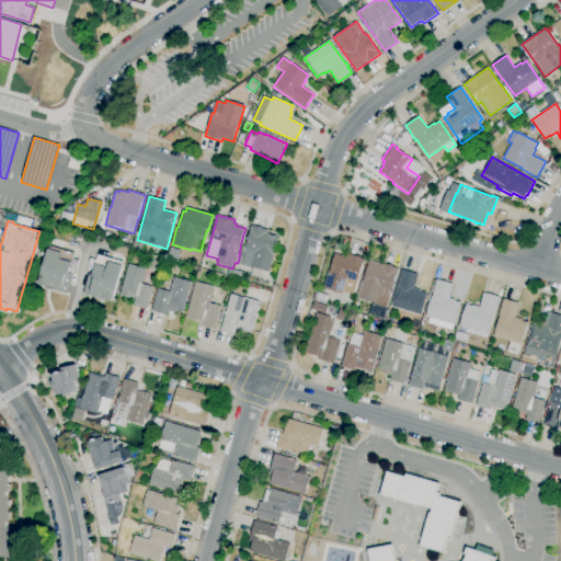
[(263,278),(251,275),(253,267),(251,267),(251,268),(240,265),(244,248),(245,249),(250,231),(251,226),(258,227),(262,228),(268,230),(267,232),(270,233),(268,235),(277,237),(276,238),(278,238),(274,254),(275,255),(270,273),(265,271),(263,278)]
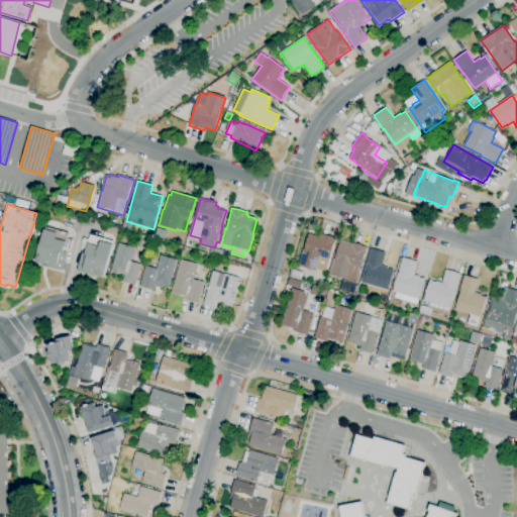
[(62,272),(47,268),(40,266),(41,264),(36,263),(36,262),(35,261),(44,229),(45,230),(46,227),(69,233),(68,238),(70,239),(67,248),(65,247),(64,252),(67,253),(62,272)]
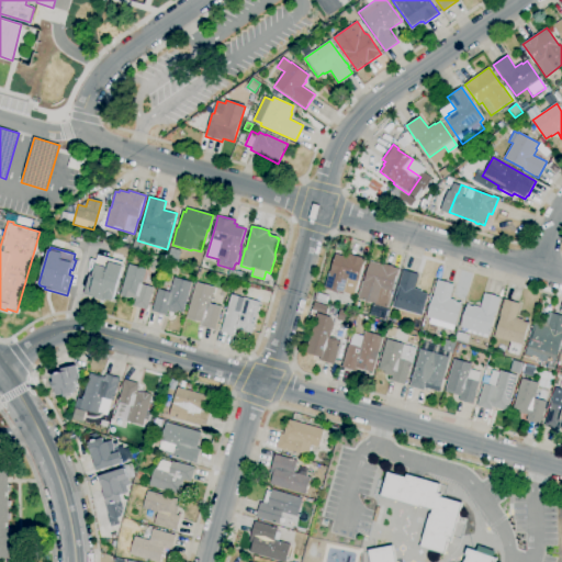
[(353,295),(344,293),(344,294),(325,289),(329,271),(330,271),(336,254),(347,257),(348,255),(366,259),(364,265),(362,265),(353,295)]
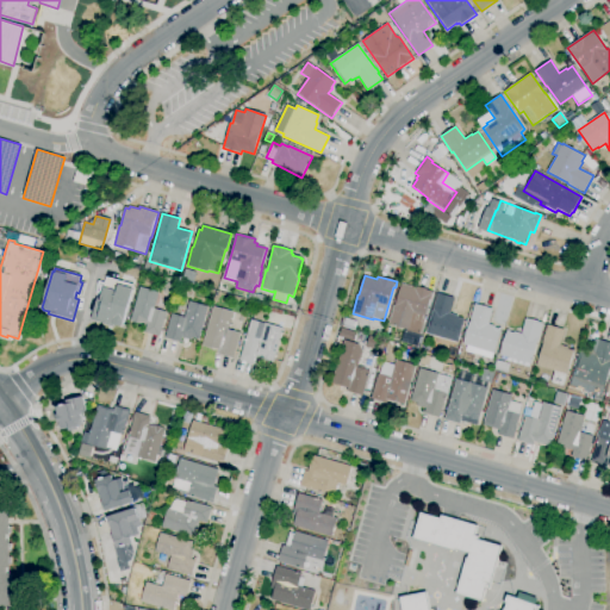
[(117,328),(106,325),(106,324),(91,319),(97,298),(101,299),(103,294),(100,293),(103,284),(105,284),(107,278),(134,285),(132,288),(134,288),(123,327),(122,325),(122,327),(117,325),(117,328)]
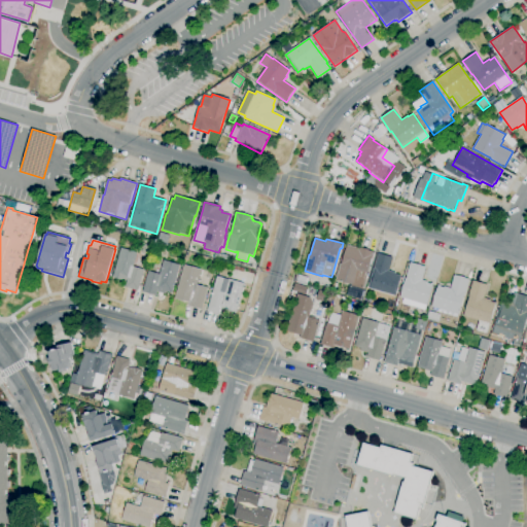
[(361,300),(347,295),(350,284),(336,281),(341,262),(342,262),(347,245),(358,248),(364,249),(364,248),(369,250),(374,252),(361,300)]
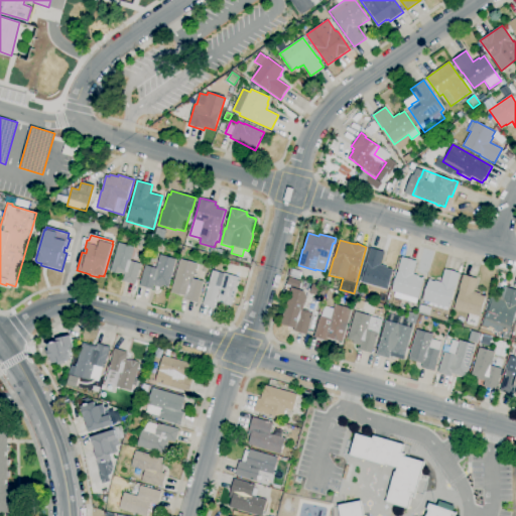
[(135,285),(122,281),(124,274),(116,274),(111,271),(119,243),(145,251),(135,285)]
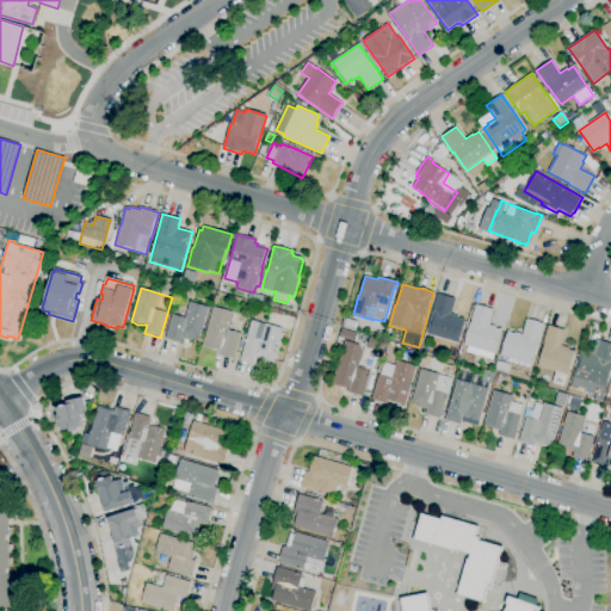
[(460,344),(427,334),(438,294),(460,300),(458,304),(455,303),(451,314),(467,319),(460,344)]
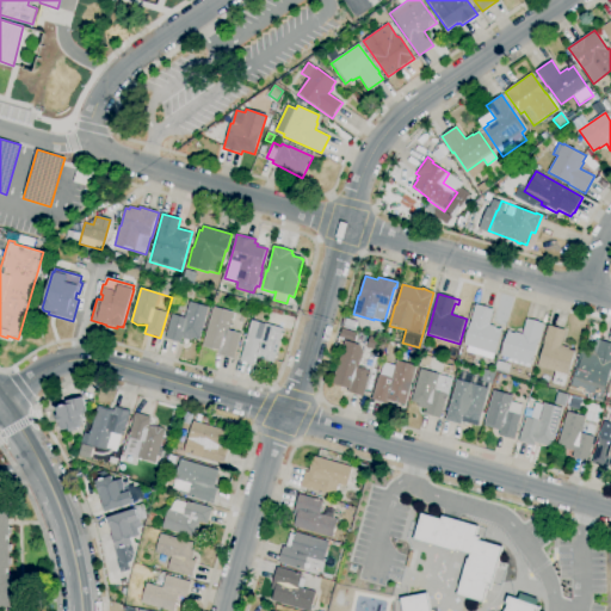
[(265,304),(255,302),(257,295),(267,297),(265,304)]
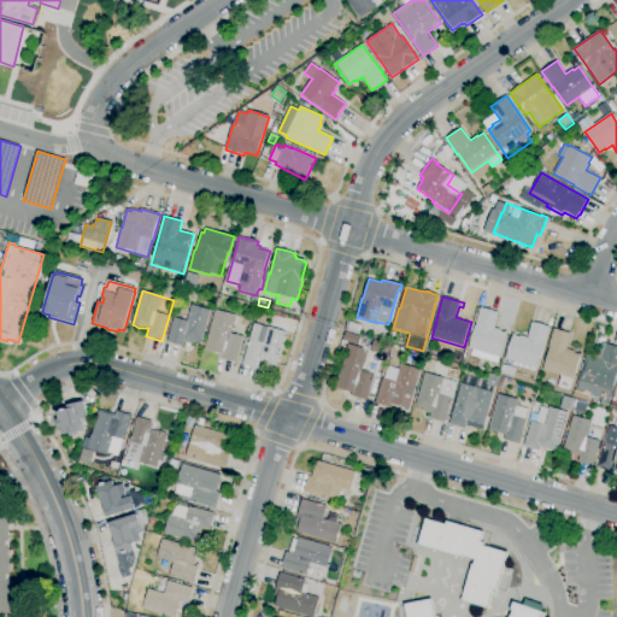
[(186,347),(168,342),(174,317),(187,321),(192,305),(211,311),(206,328),(209,329),(206,335),(204,334),(201,344),(194,341),(193,345),(184,342),(183,345),(187,345),(186,347)]
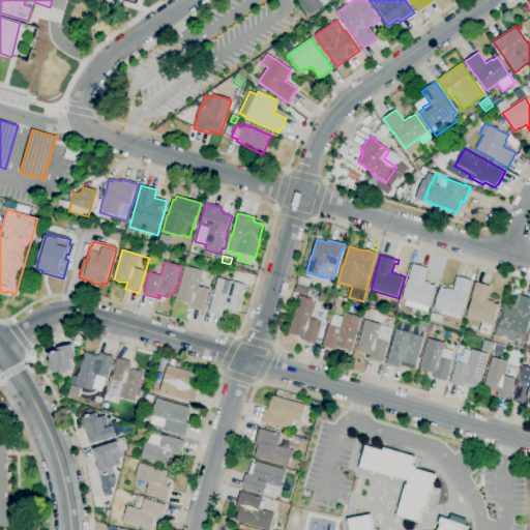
[(430,307),(403,299),(408,281),(408,280),(412,264),(429,269),(424,282),(431,284),(430,285),(433,286),(434,285),(436,286),(430,307)]
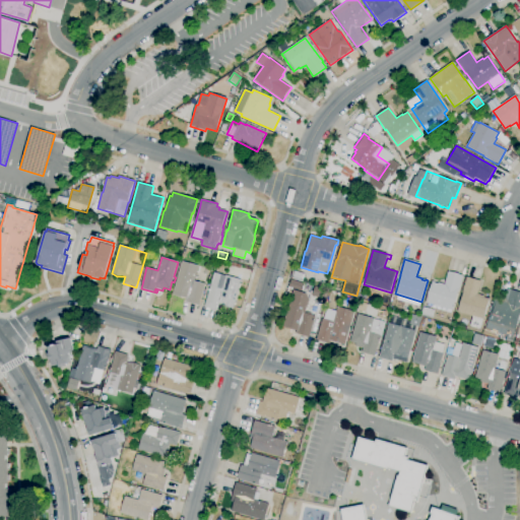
[(199,306),(186,302),(187,299),(173,295),(182,261),(199,266),(194,281),(205,284),(199,306)]
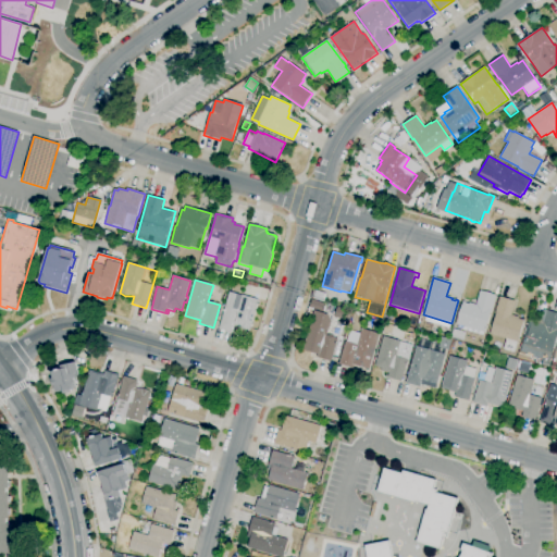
[(463,343),(452,338),(453,336),(452,335),(454,329),(457,330),(459,325),(456,324),(463,301),(466,302),(466,304),(469,305),(470,302),(477,305),(481,291),(496,296),(484,333),(465,326),(462,332),(466,333),(463,343)]
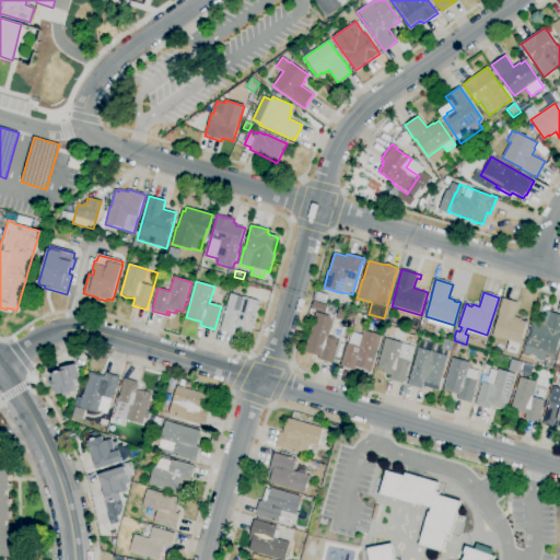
[(234,335),(220,331),(231,294),(243,298),(243,296),(259,302),(251,334),(236,329),(234,335)]
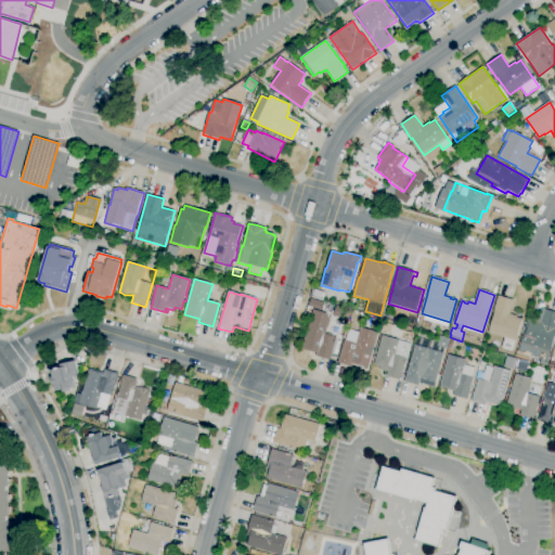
[(513,351),(502,348),(504,338),(488,333),(494,313),(493,312),(499,296),(514,300),(510,314),(517,317),(517,318),(523,320),(516,341),(515,340),(513,351)]
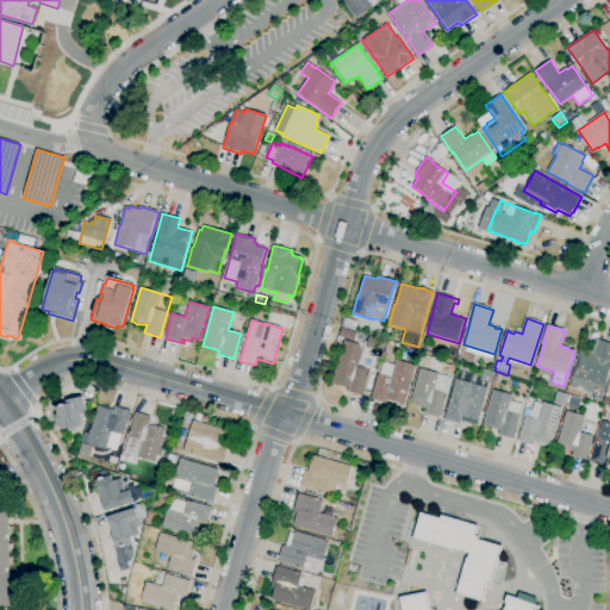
[(353,342),(340,337),(342,328),(355,332),(353,342)]
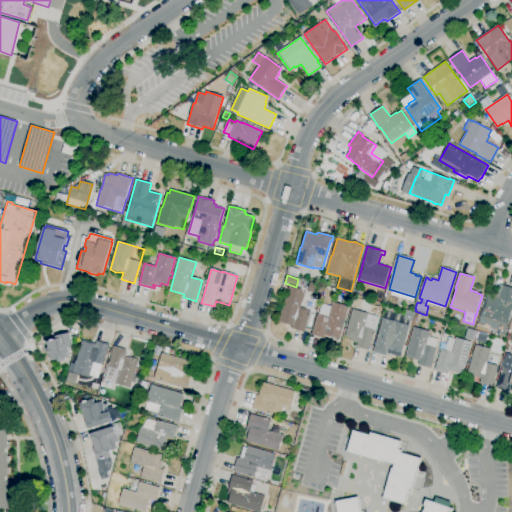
[(304,295),(300,308),(301,309),(302,307),(307,309),(307,311),(311,312),(304,333),(291,329),(292,326),(278,322),(289,286),(301,289),(304,295)]
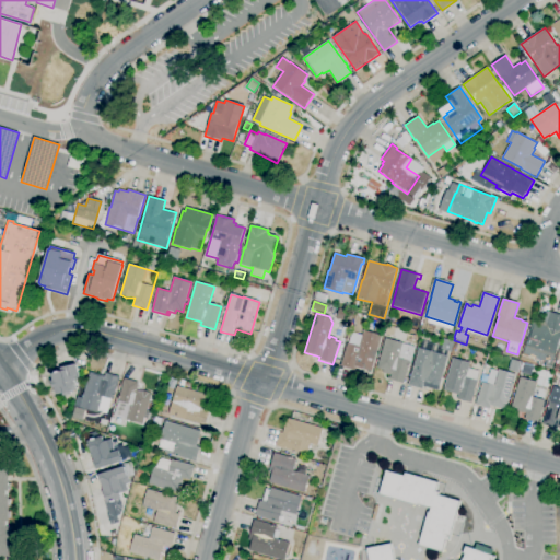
[(534,364),(521,360),(522,354),(523,356),(532,324),(539,326),(539,325),(546,327),(550,313),(559,315),(559,336),(552,363),(536,359),(534,364)]
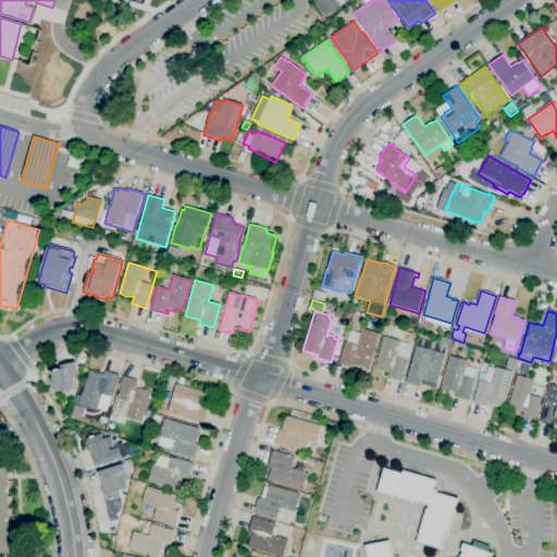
[(369,369),(354,364),(353,369),(339,364),(346,342),(347,342),(350,330),(360,333),(361,329),(371,332),(375,320),(383,322),(369,369)]
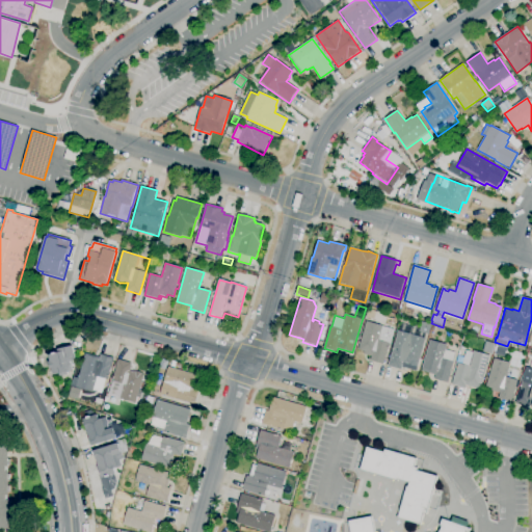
[(383,365),(368,360),(368,358),(371,358),(371,356),(364,354),(364,351),(358,350),(367,321),(382,326),(395,330),(391,344),(390,344),(383,365)]
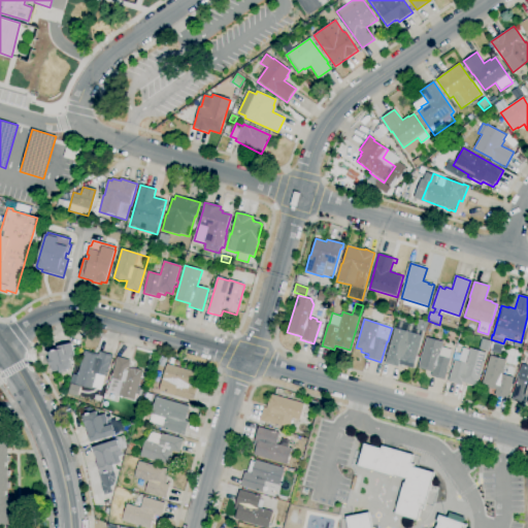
[(398,367),(385,364),(395,329),(422,336),(414,365),(403,363),(404,362),(400,361),(398,367)]
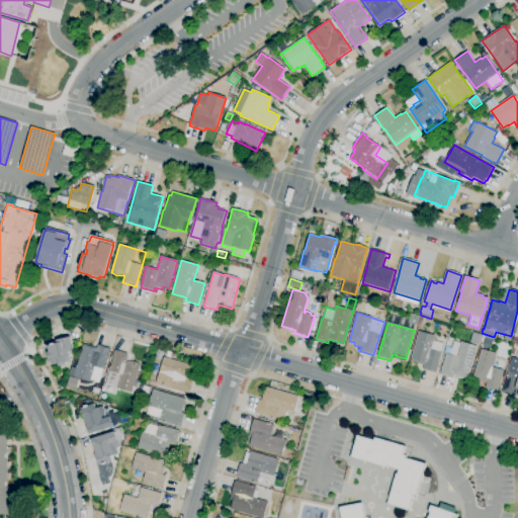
[(436,373),(423,369),(424,365),(411,361),(419,331),(434,336),(433,341),(443,343),(440,352),(441,352),(436,373)]
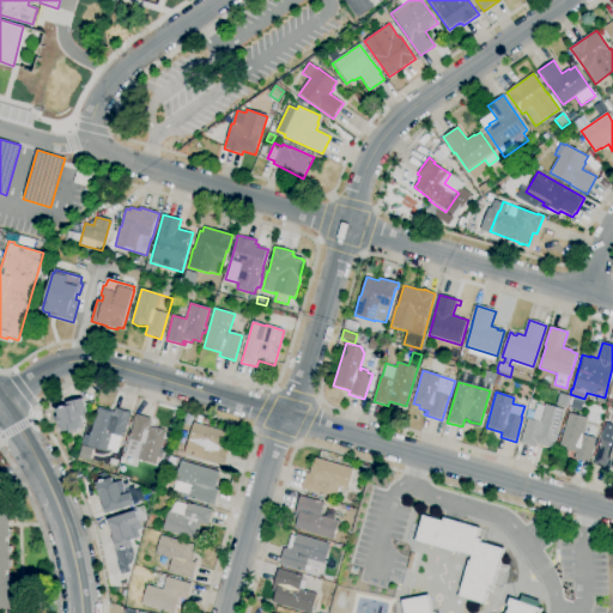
[(68,435),(68,431),(62,432),(60,425),(58,425),(56,417),(58,417),(56,410),(61,408),(60,407),(65,406),(65,407),(67,407),(66,404),(84,399),(86,410),(87,416),(82,417),(84,428),(77,429),(78,432),(68,435)]
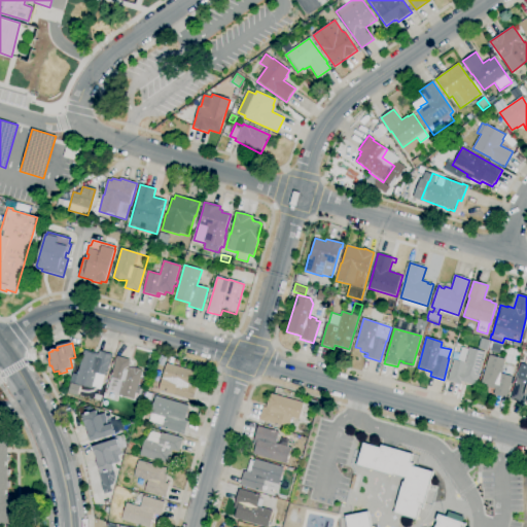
[(476,386),(461,382),(461,385),(448,381),(454,360),(458,361),(461,347),(468,349),(469,348),(486,352),(476,386)]
